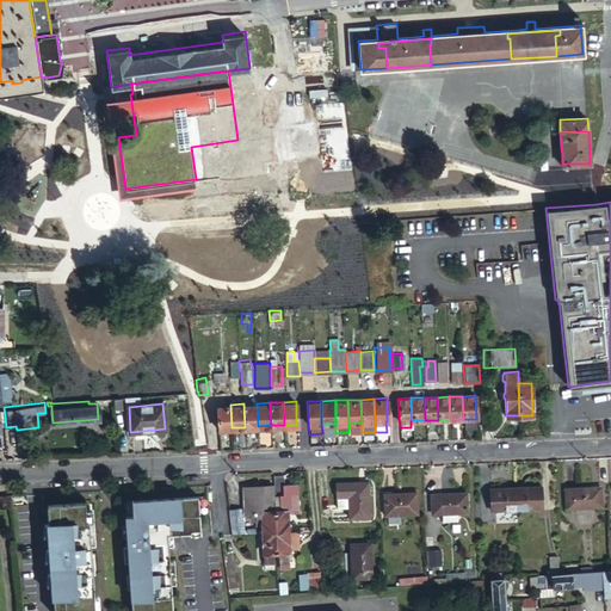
[(244,403),(245,427),(258,426),(257,403),(244,403)]
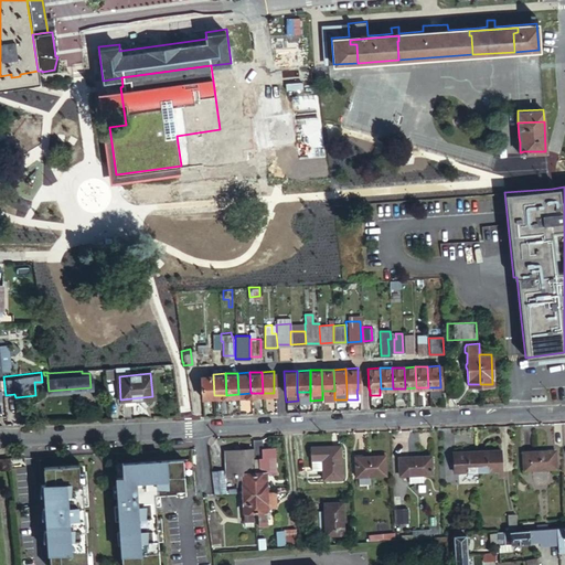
[(201,396),(214,395),(213,374),(200,374),(201,396)]
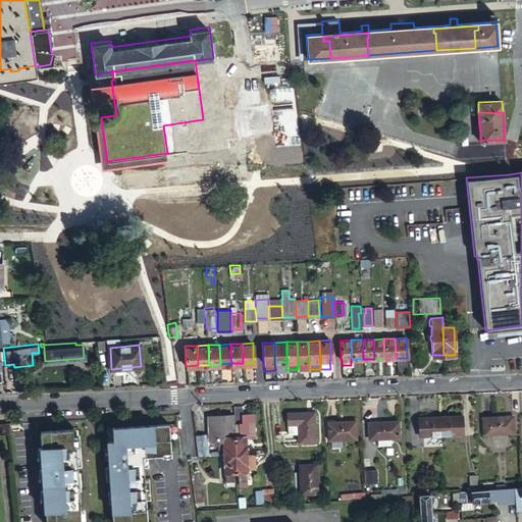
[(309,361),(298,361),(298,369),(309,368),(309,361)]
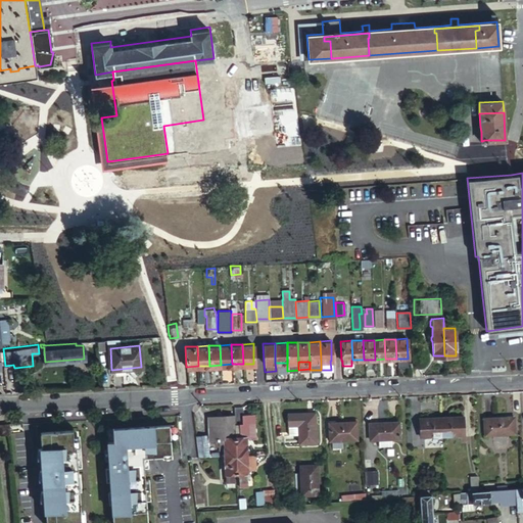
[(240,406),(232,407),(232,415),(235,455),(245,455),(243,436),(252,435),(251,414),(241,415),(240,406)]
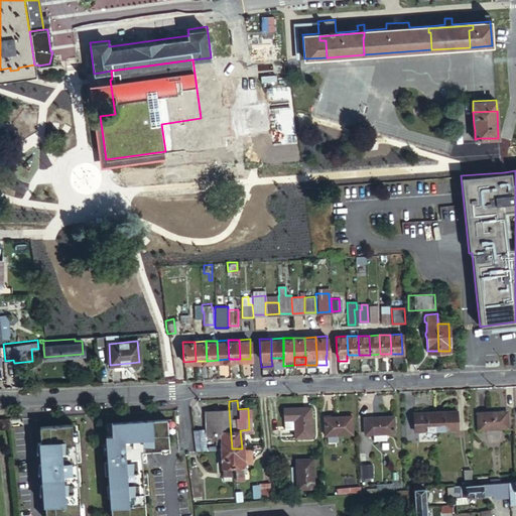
[(306,407),(301,407),(283,408),(285,428),(294,428),(294,436),(310,435),(308,406),(306,407)]
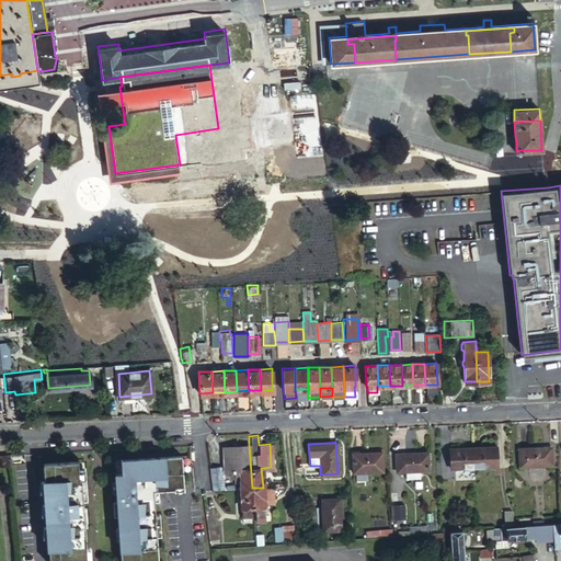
[(252,488),(249,445),(222,447),(225,472),(230,472),(233,472),(233,479),(233,482),(240,481),(240,489),(252,488)]
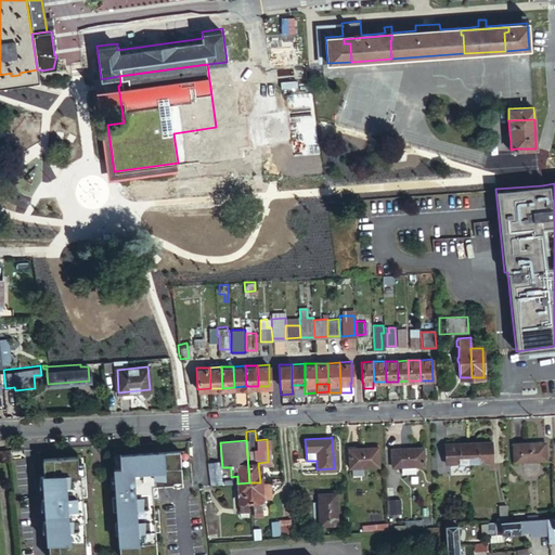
[(467,442),(467,461),(487,460),(487,456),(491,455),(490,441),(467,442)]
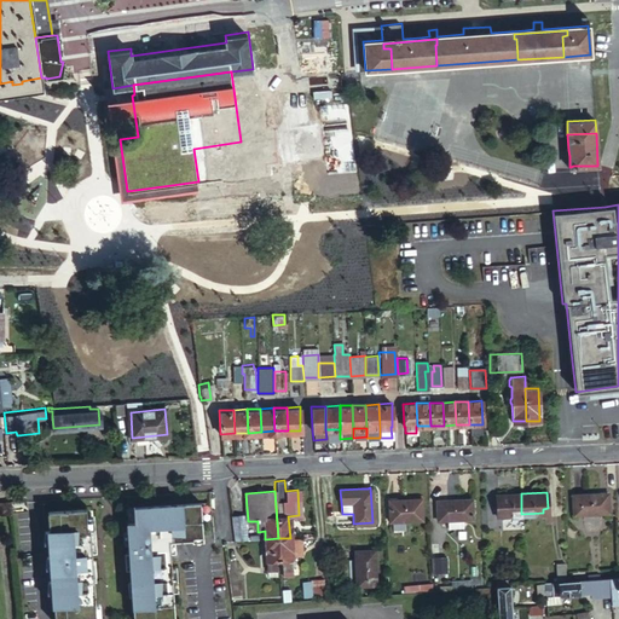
[(502,515),(521,514),(521,493),(497,495),(497,512),(501,510),(502,515)]
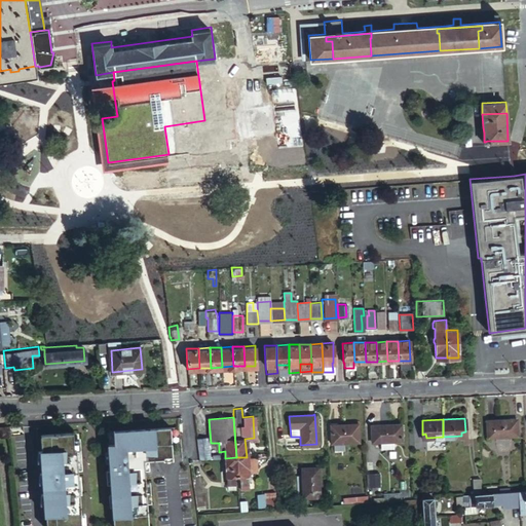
[(513,419),(509,419),(486,420),(487,436),(516,434),(515,419),(513,419)]
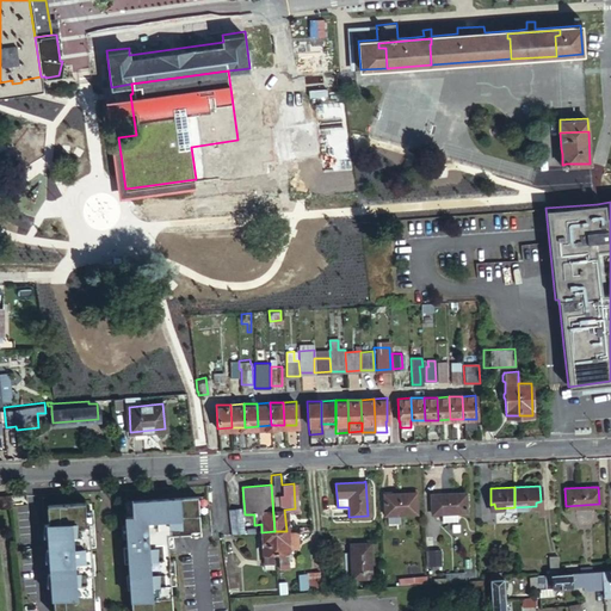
[(387,493),(387,489),(382,489),(383,514),(415,513),(414,492),(390,493),(387,493)]
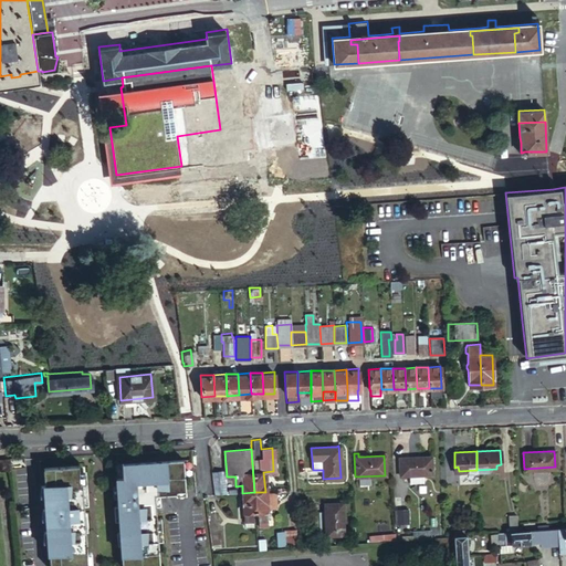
[(430,457),(398,458),(399,475),(408,474),(408,482),(421,481),(421,474),(431,474),(430,457)]
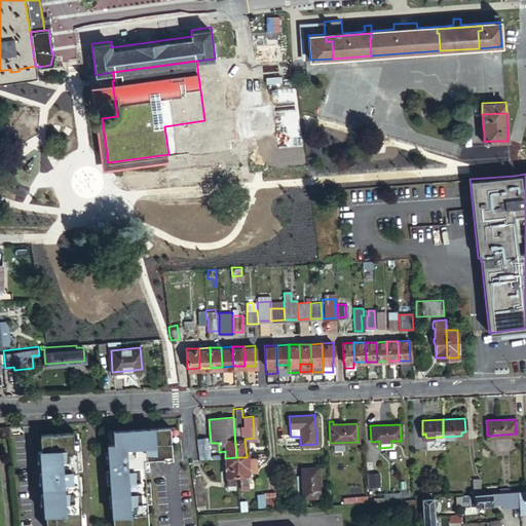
[(121,525),(148,525),(145,458),(164,457),(164,455),(173,454),(172,425),(112,429),(113,443),(107,443),(108,459),(111,459),(112,471),(110,471),(113,525),(122,525),(121,525)]
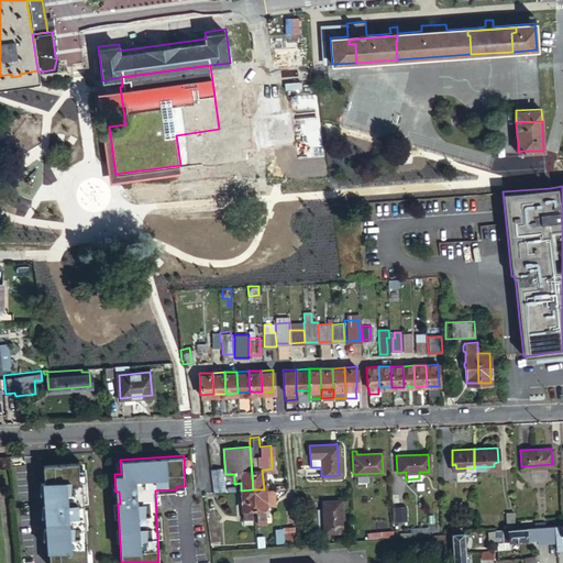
[(47,550),(48,562),(76,562),(76,560),(86,560),(84,526),(81,527),(79,501),(81,501),(80,478),(78,479),(77,462),(42,464),(43,482),(42,482),(46,550),(47,550)]
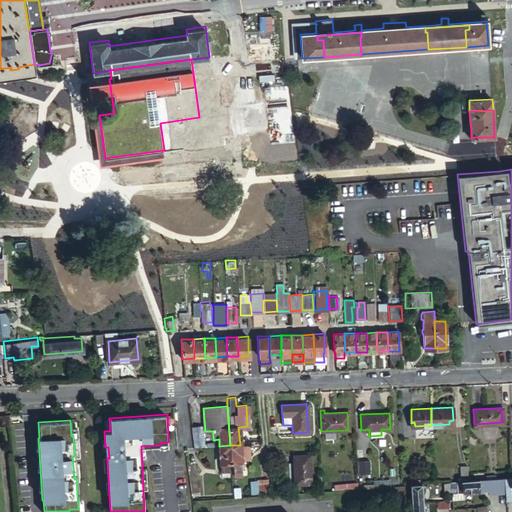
[(191,426),(194,446),(204,445),(201,425),(191,426)]
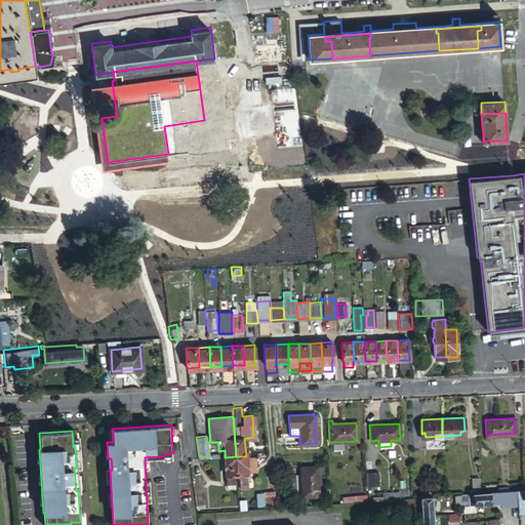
[(237,475),(236,456),(225,457),(227,488),(235,488),(234,476),(237,475)]
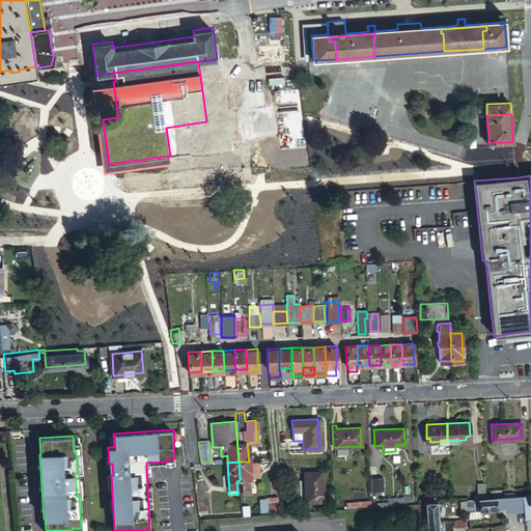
[(249,462),(239,462),(240,480),(242,480),(243,494),(249,494),(248,488),(250,487),(249,477),(255,477),(254,473),(257,472),(255,462),(249,462)]
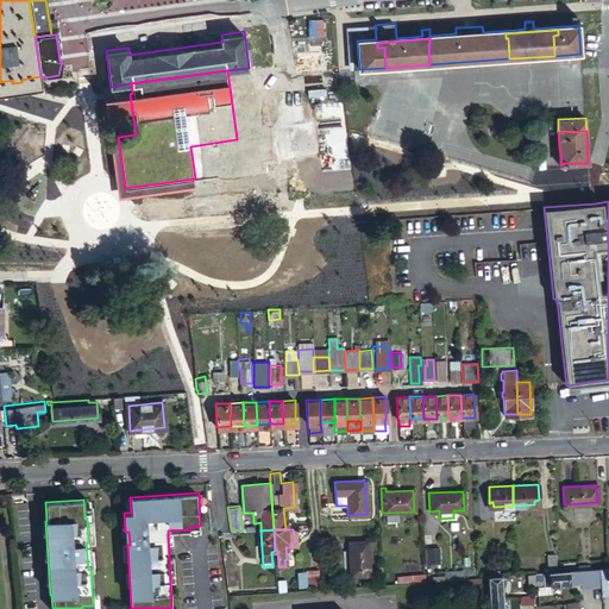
[(349,541),(350,576),(369,575),(368,540),(349,541)]
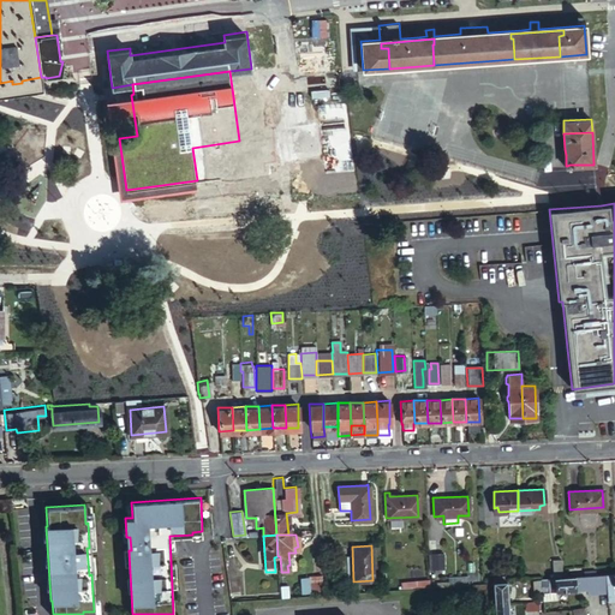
[(225,556),(227,572),(236,571),(233,554),(225,556)]
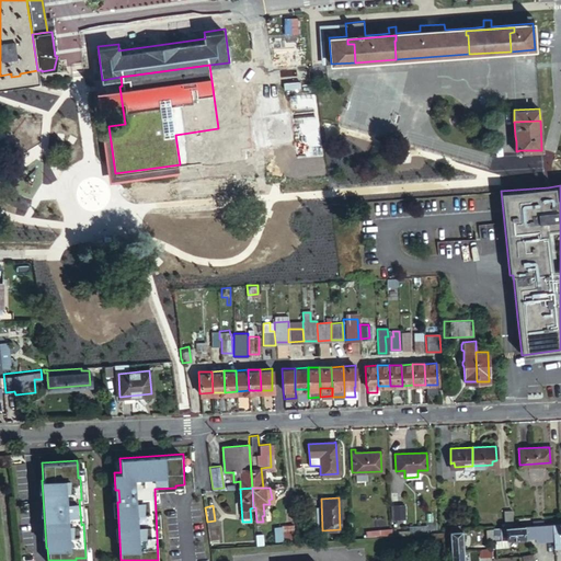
[(207,522),(206,522),(208,540),(218,539),(215,521),(207,522)]
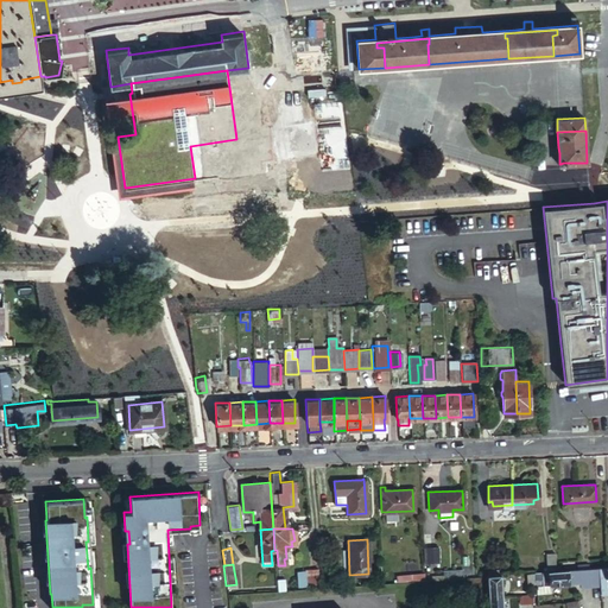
[(304,567),(305,584),(317,583),(315,565),(304,567)]
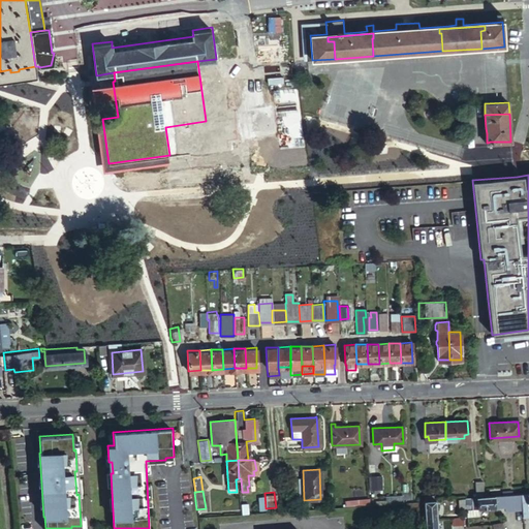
[(522,512),(523,517),(528,516),(528,493),(520,494),(522,512)]
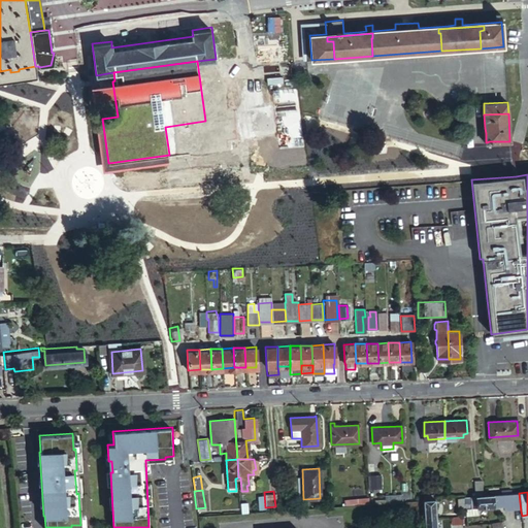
[(512,513),(521,512),(519,493),(508,494),(485,496),(483,496),(463,497),(465,508),(471,508),(471,515),(477,514),(477,507),(492,506),(492,504),(510,502),(512,513)]
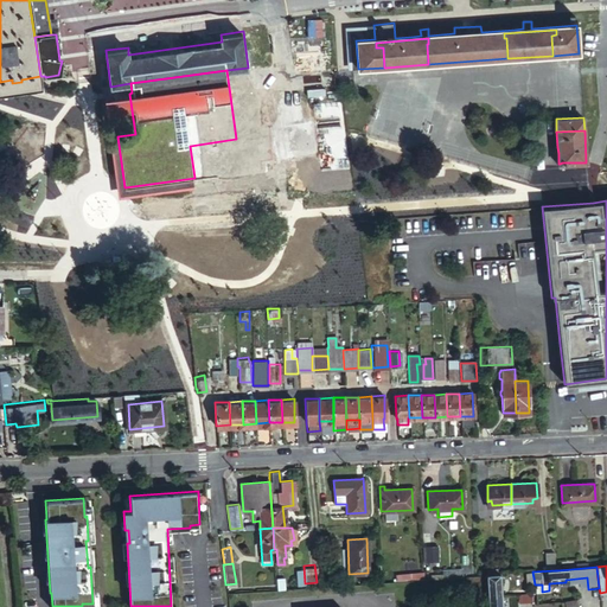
[(430,579),(451,577),(451,569),(441,569),(441,574),(430,574),(430,579)]
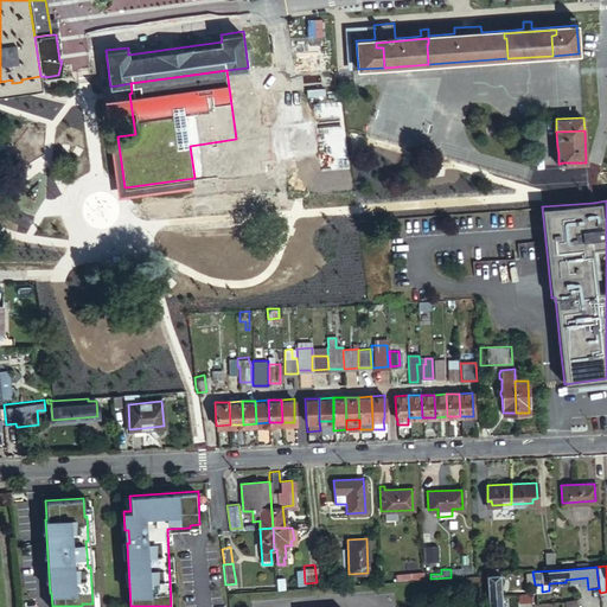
[(485,575),(487,595),(500,593),(499,574),(485,575)]
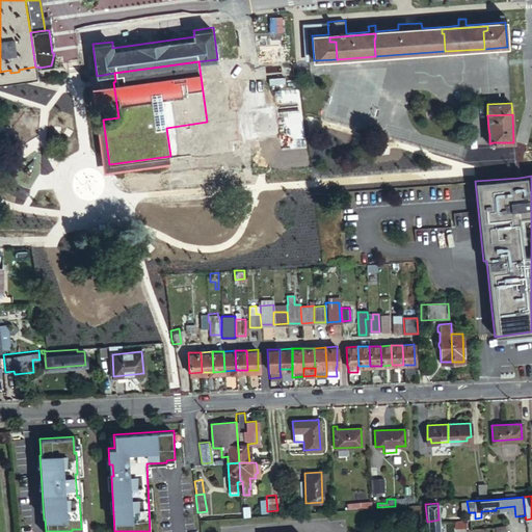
[(427,522),(427,531),(440,531),(440,525),(439,520),(427,522)]
